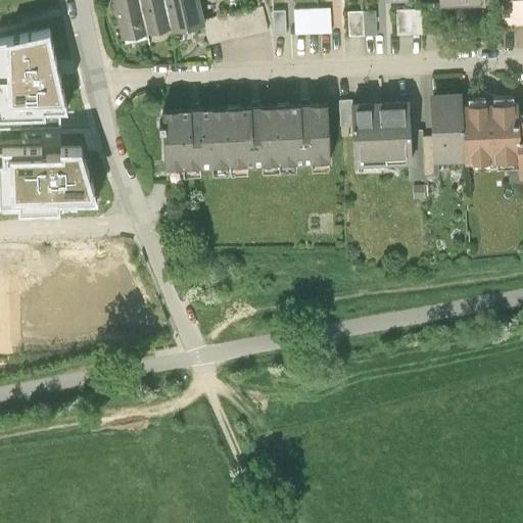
[(144,32),(136,0),(110,0),(120,38),(144,32)]
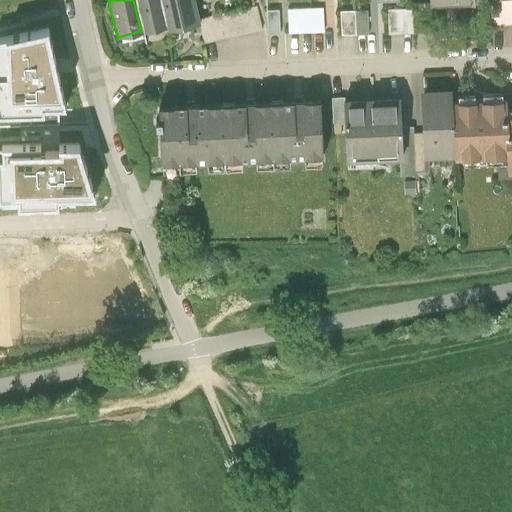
[(133,0),(141,31),(164,26),(157,0),(133,0)]
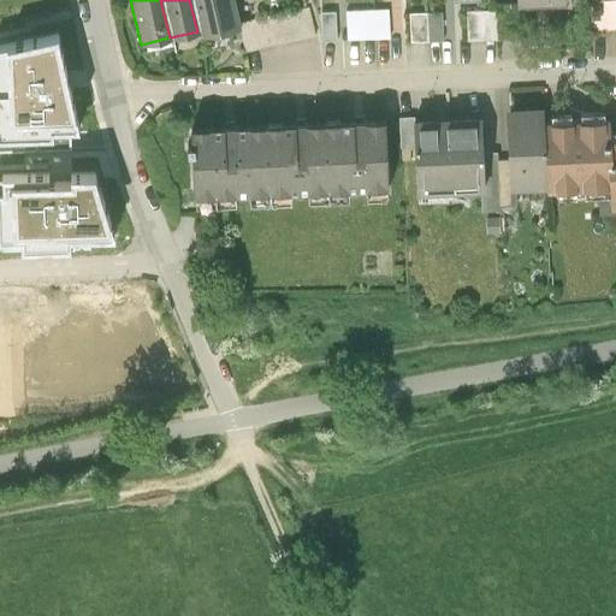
[(232,0),(189,0),(197,31),(199,37),(240,28),(232,0)]
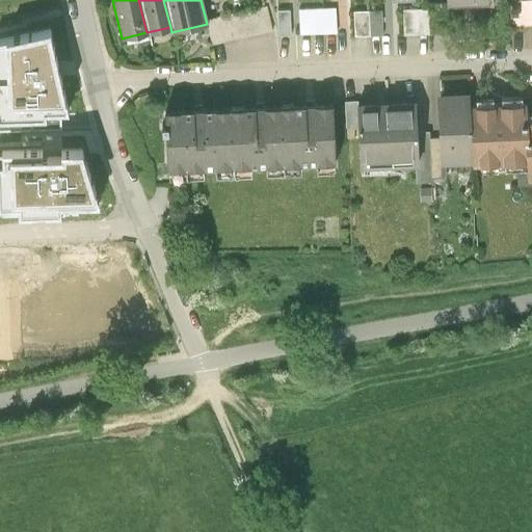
[(531,0),(517,0),(519,3),(520,27),(531,26),(531,0)]
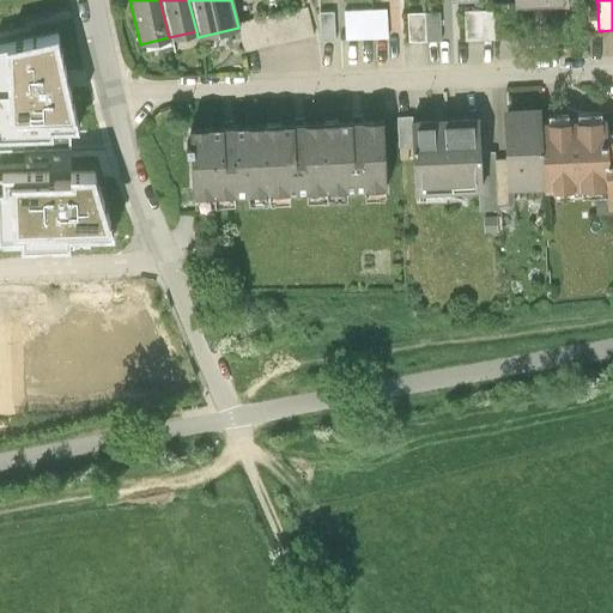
[(584,32),(599,31),(598,4),(582,5),(584,32)]
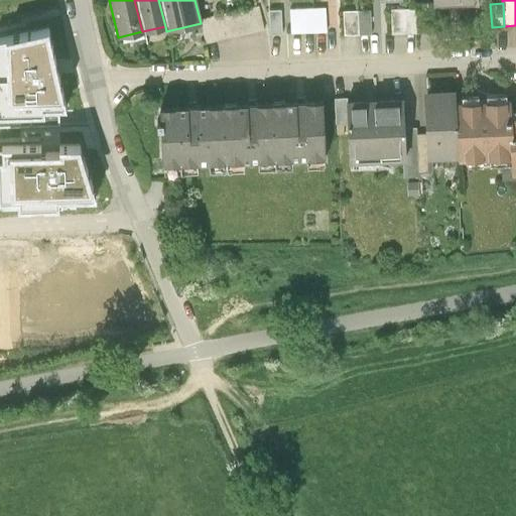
[(200,18),(205,41),(263,27),(258,4),(200,18)]
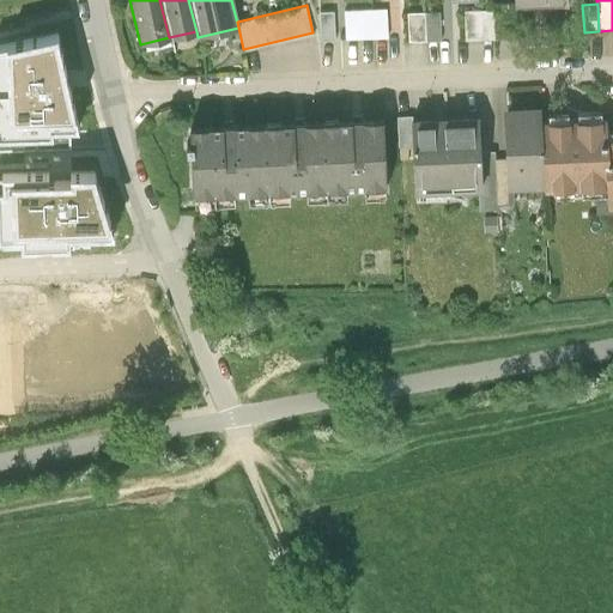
[(384,10),(344,10),(344,36),(384,35),(384,10)]
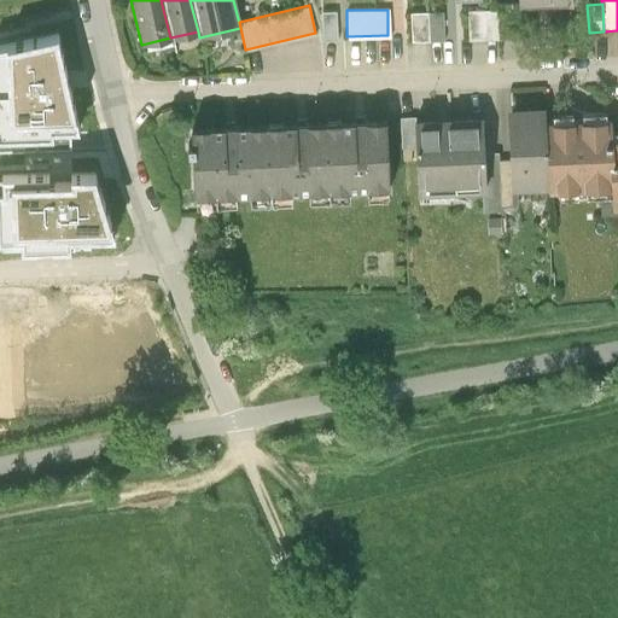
[(495,10),(466,11),(467,39),(496,38),(495,10)]
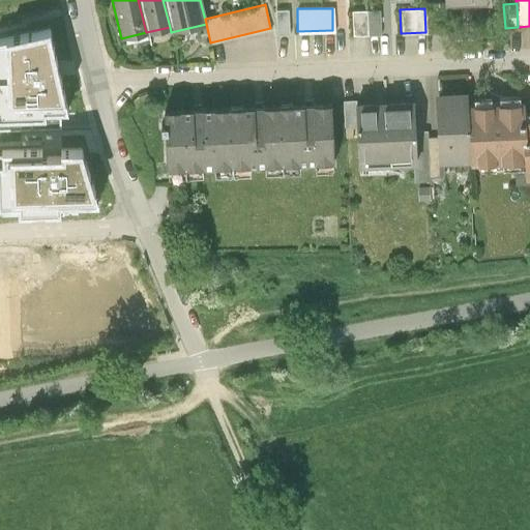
[(381,9),(351,10),(352,34),(381,34),(381,9)]
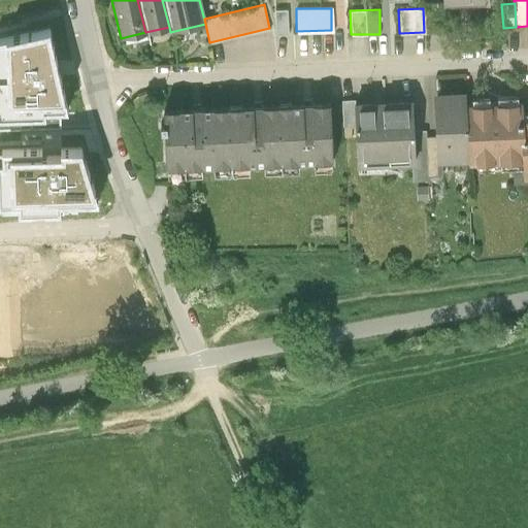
[(289,11),(275,11),(275,34),(290,34),(289,11)]
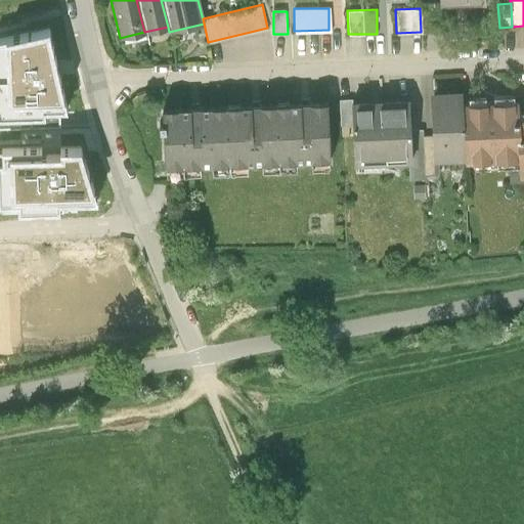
[(0,39),(0,116),(46,114),(46,110),(68,107),(49,28),(0,39)]
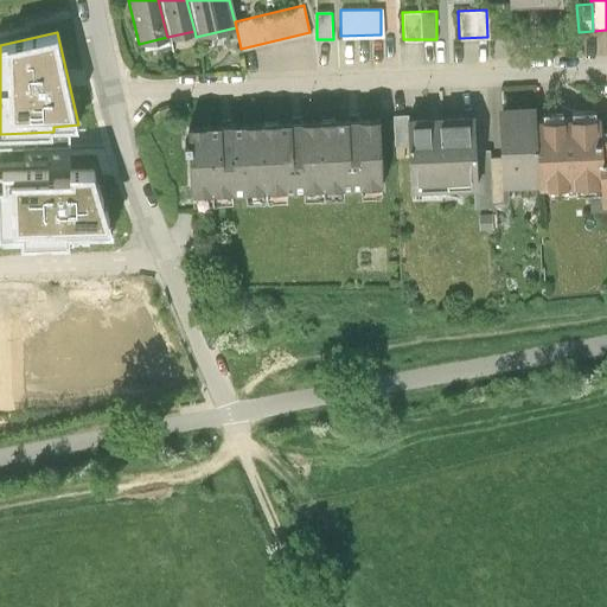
[(531,103),(498,104),(499,155),(500,183),(509,183),(534,181),(531,116),(531,103)]
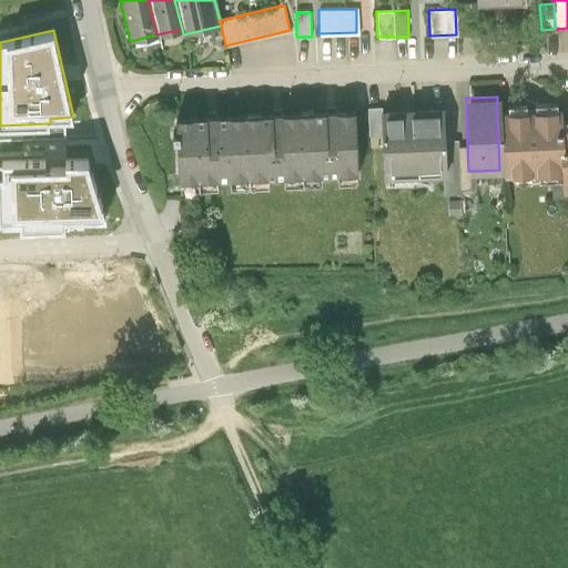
[(381,134),(379,110),(379,104),(365,105),(367,135),(381,134)]
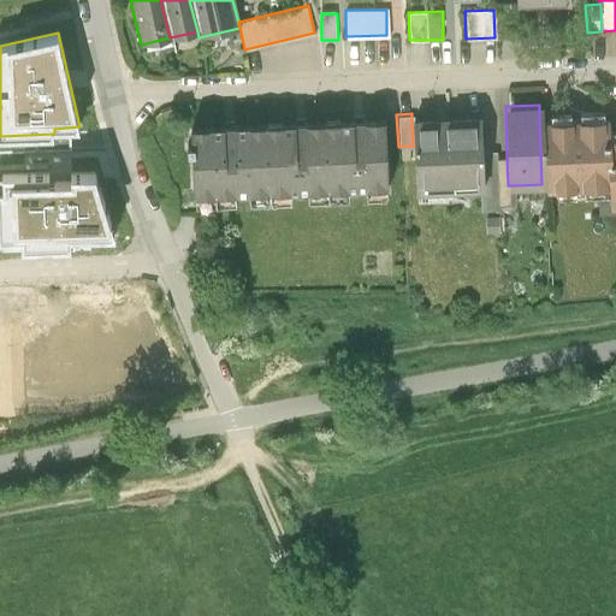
[(478,116),(412,119),(413,146),(415,193),(481,189),(480,150),(478,116)]
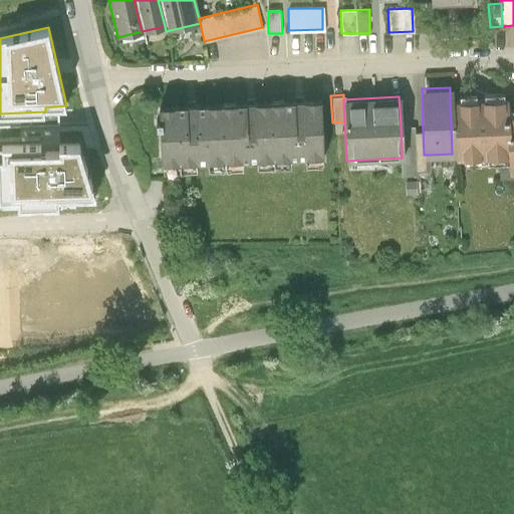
[(453,159),(504,157),(504,112),(504,96),(450,98),(452,154),(453,159)]
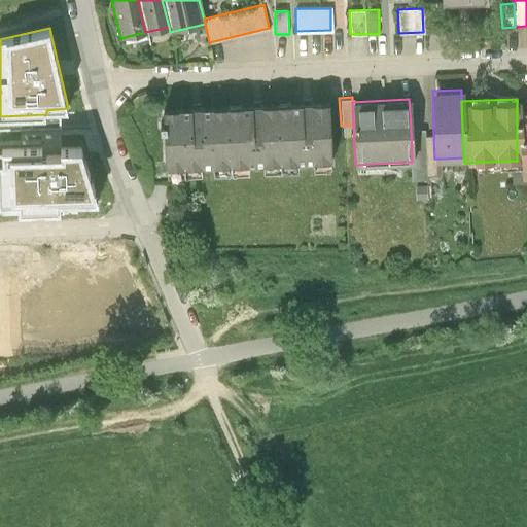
[(189,108),(162,109),(165,168),(331,159),(328,101),(301,102),(245,105),(189,108)]
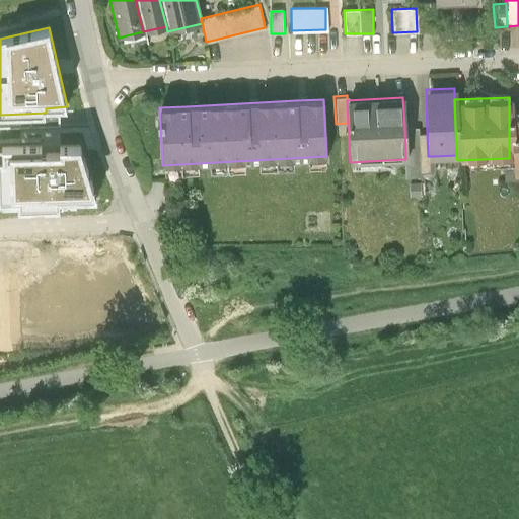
[(518,113),(509,114),(509,158),(510,173),(518,172),(518,113)]
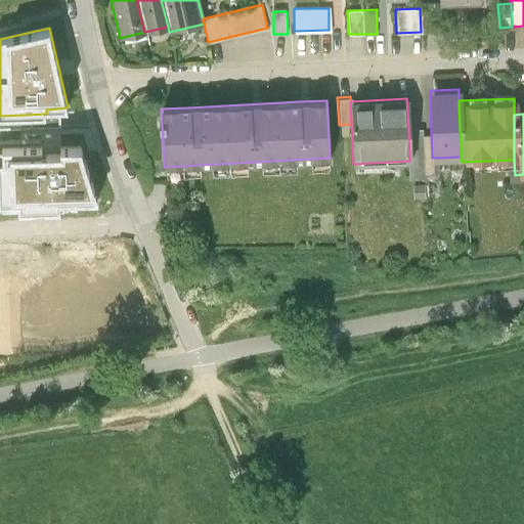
[(422,128),(408,128),(409,161),(410,179),(424,178),(424,173),(422,134),(422,128)]
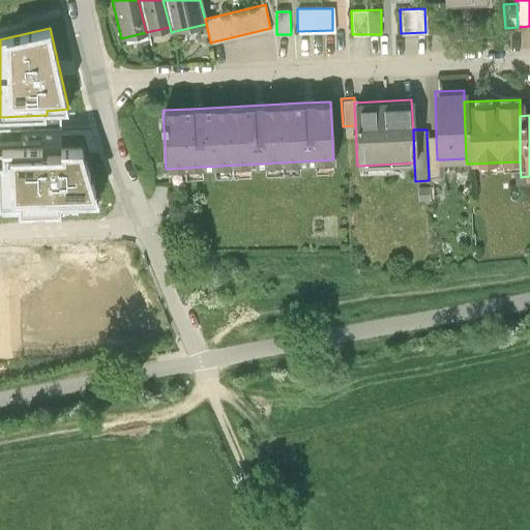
[(437,159),(436,136),(427,136),(429,175),(444,174),(444,159),(437,159)]
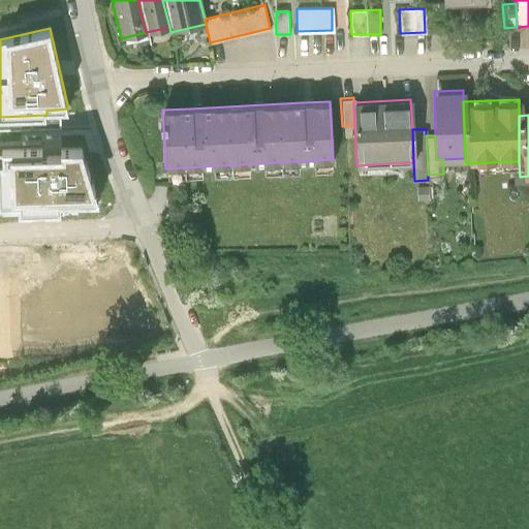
[(41,149),(2,151),(3,162),(0,162),(0,206),(18,205),(20,214),(60,212),(60,204),(99,201),(83,149),(61,149),(61,153),(41,155),(41,149)]
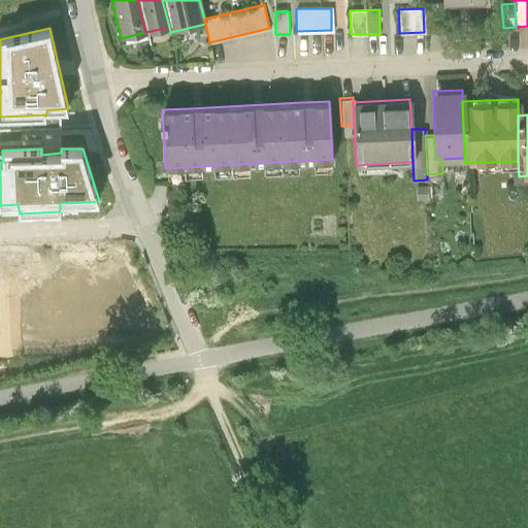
[(428,185),(417,186),(418,199),(429,198),(428,185)]
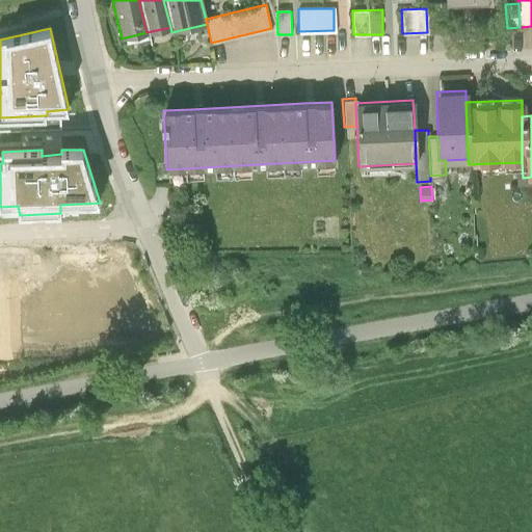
[(62,294),(20,296),(24,345),(151,333),(124,265),(61,267),(62,294)]
